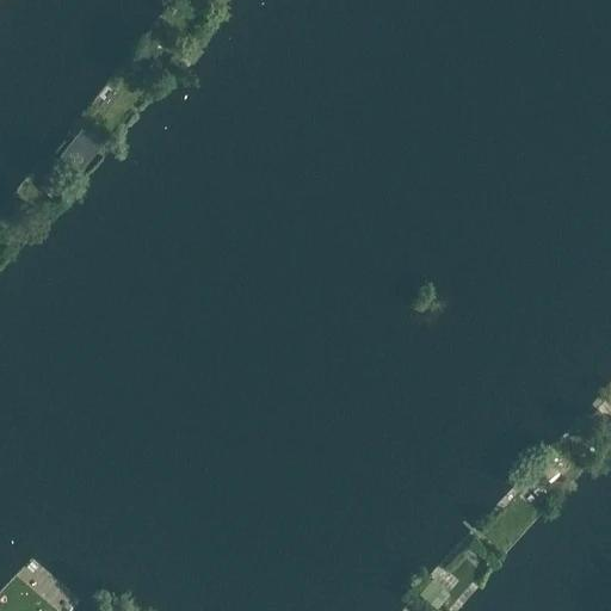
[(598,409),(590,418),(599,426),(606,417),(598,409)]
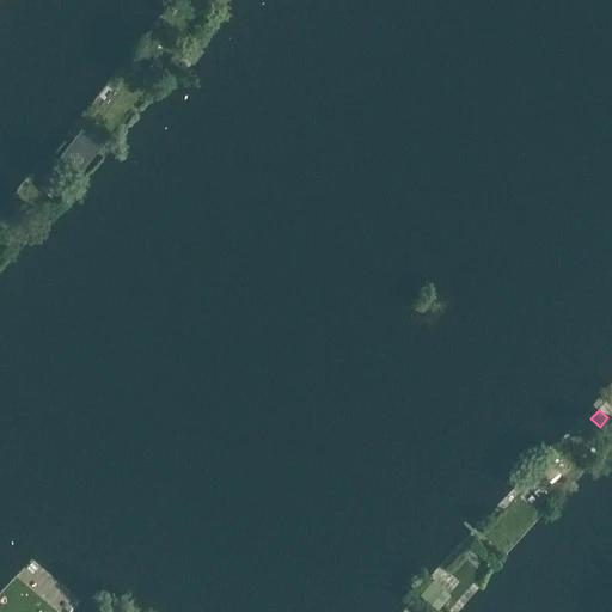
[(550,464),(540,475),(552,484),(561,473),(550,464)]
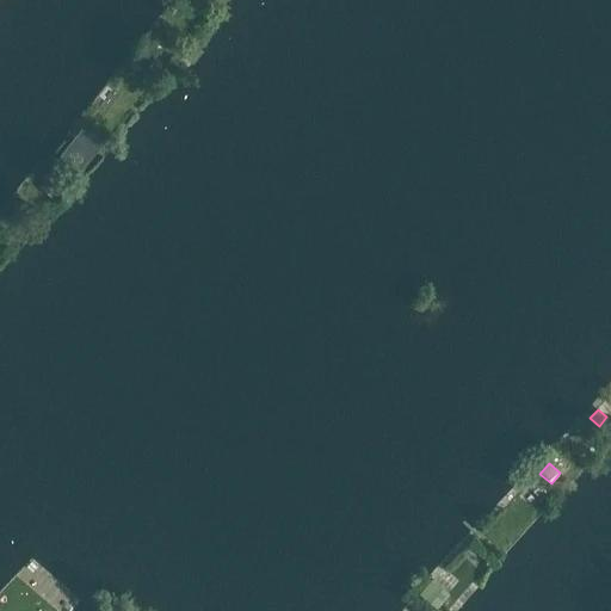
[(537,477),(531,485),(539,493),(545,486),(537,477)]
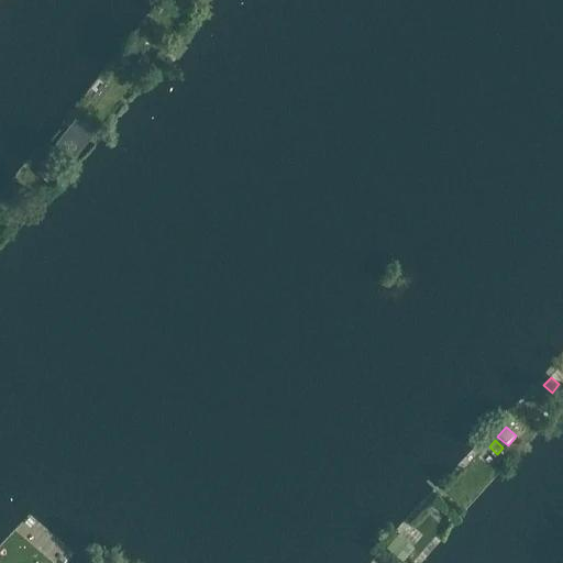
[(394,542),(388,550),(404,562),(409,555),(394,542)]
